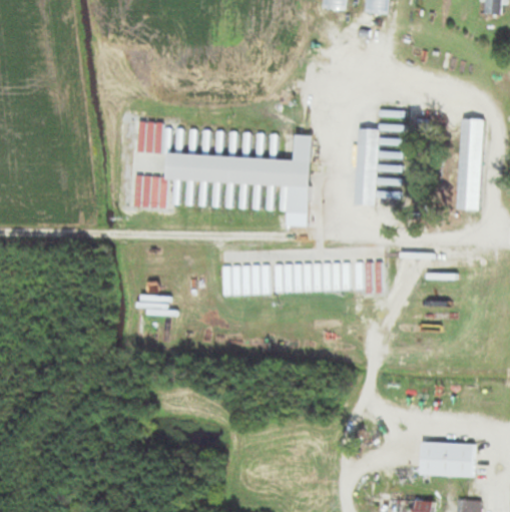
[(365,0),(365,10),(387,12),(387,0),(365,0)]
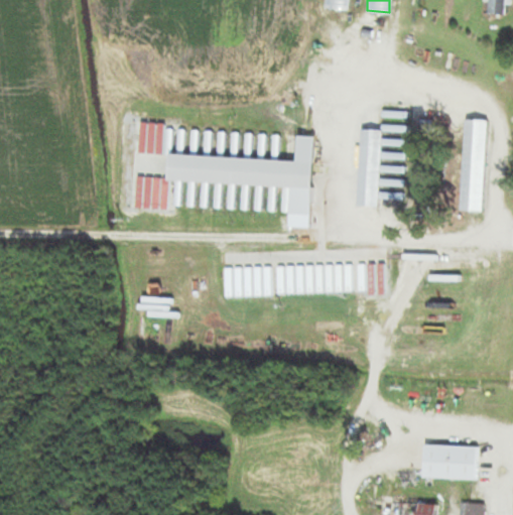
[(503,13),(503,0),(486,0),(486,13),(503,13)]
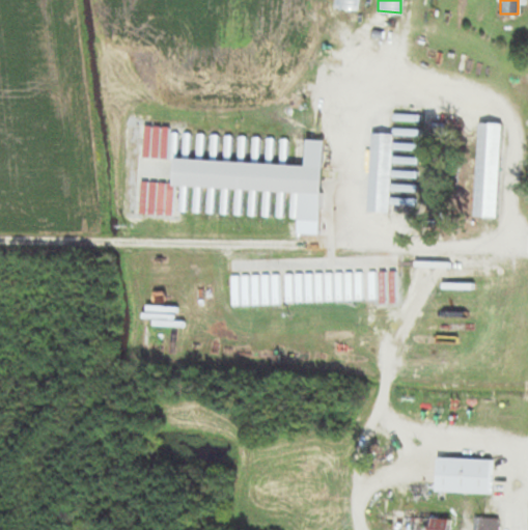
[(496,217),(499,122),(476,122),(473,216),(496,217)]
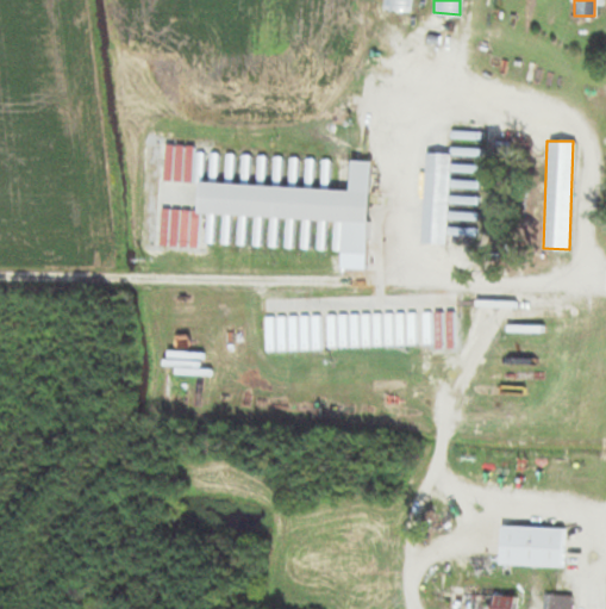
[(445,243),(449,153),(423,151),(420,242),(445,243)]
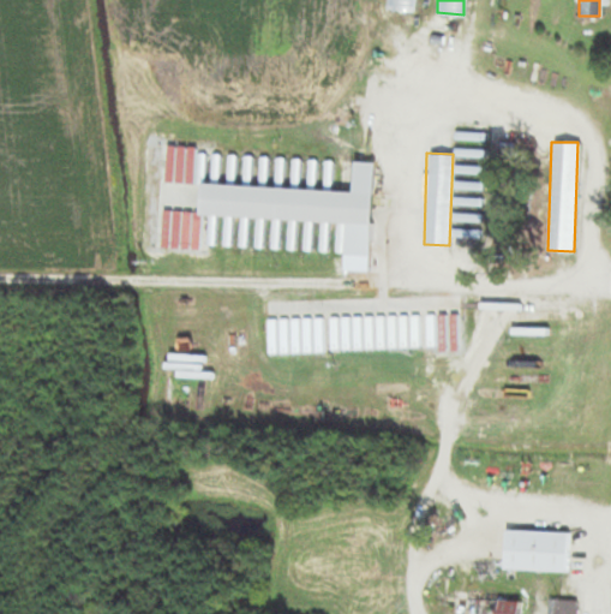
[(351,191),(201,184),(199,215),(370,222),(373,162),(353,161),(351,191)]
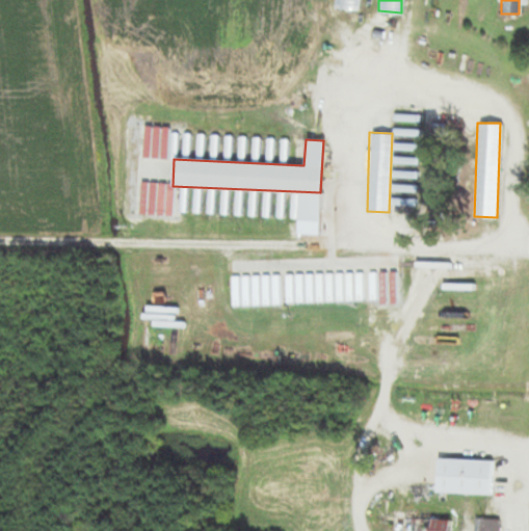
[(434,493),(488,495),(490,460),(435,458),(434,493)]
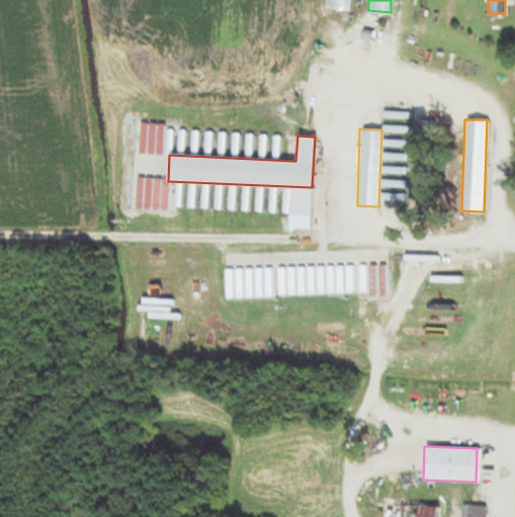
[(435,516),(437,506),(380,503),(379,516),(435,516)]
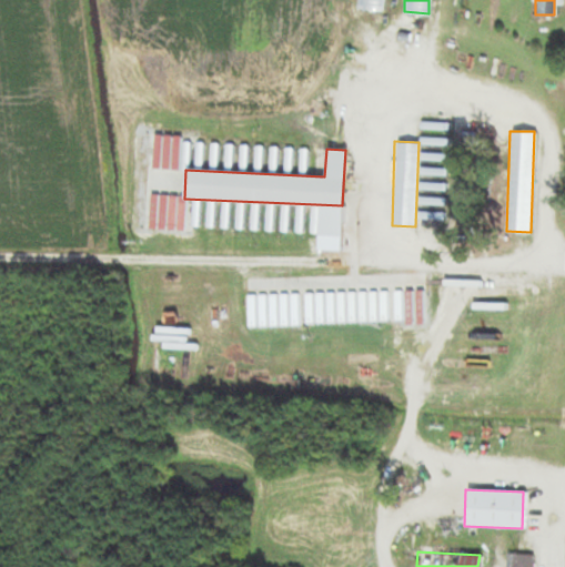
[(531,566),(532,553),(507,553),(506,566),(531,566)]
